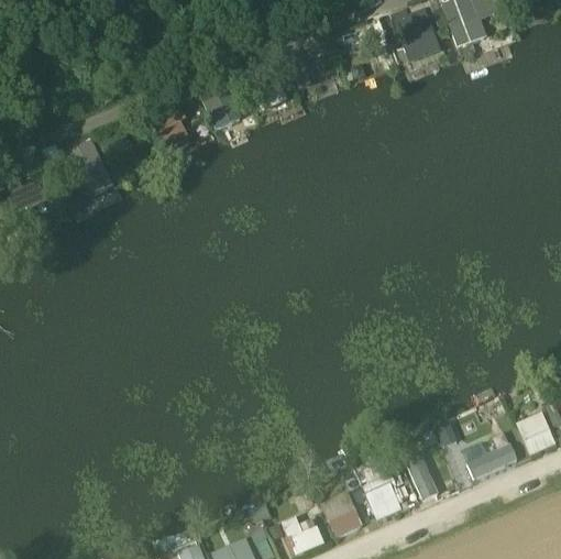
[(446,1),(457,41),(474,36),(465,0),(449,0),(446,1)]
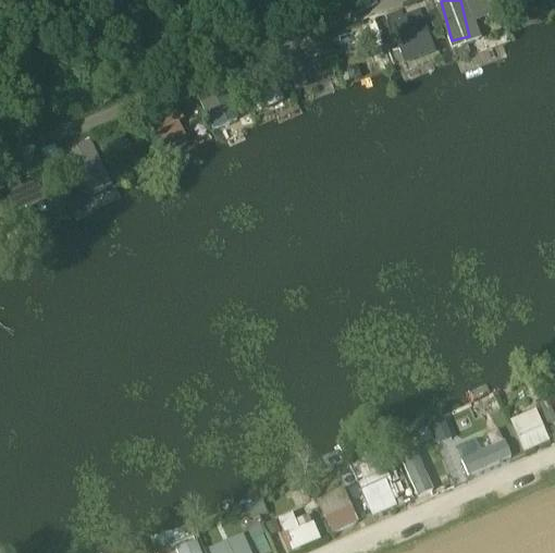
[(503,0),(508,13),(538,1),(537,0),(503,0)]
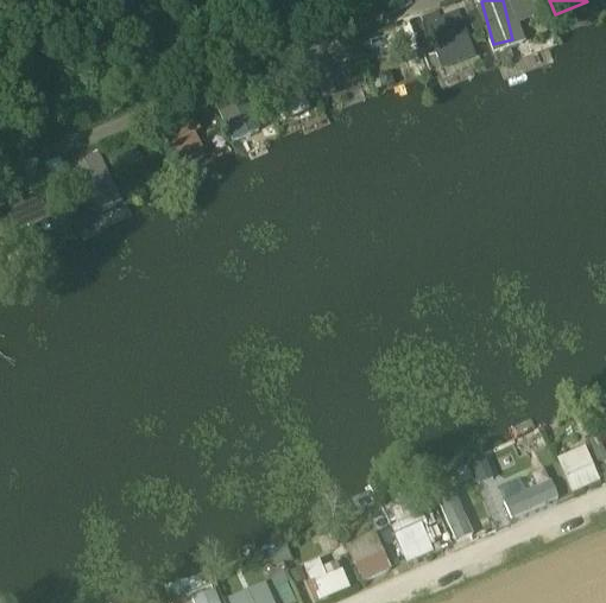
[(444,62),(479,49),(461,2),(427,14),(444,62)]
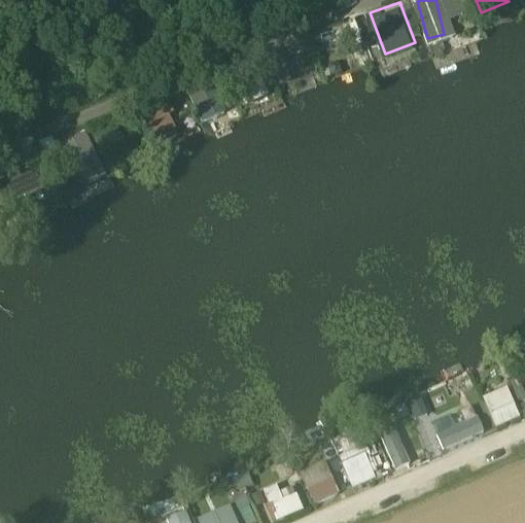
[(182,127),(171,98),(143,108),(155,138),(182,127)]
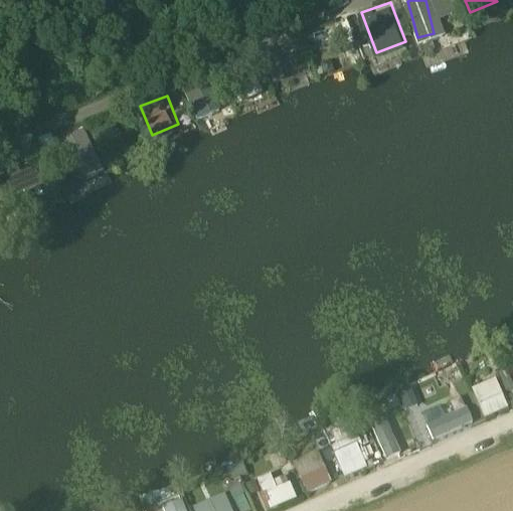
[(470,386),(484,416),(508,405),(494,375),(470,386)]
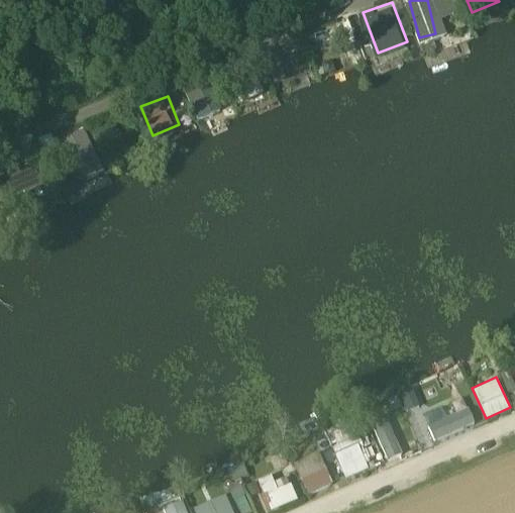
[(386,458),(403,450),(386,411),(369,418),(386,458)]
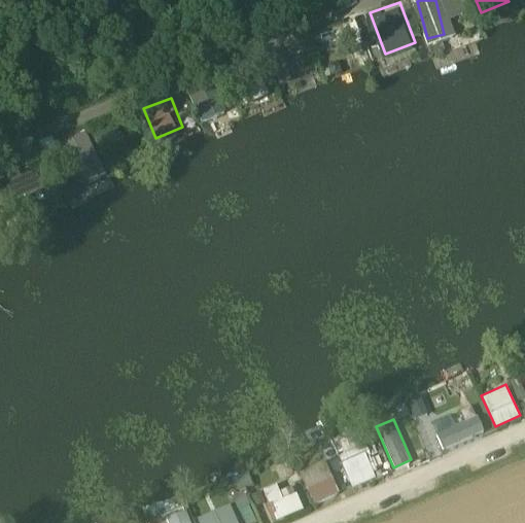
[(343,464),(351,485),(375,476),(366,455),(343,464)]
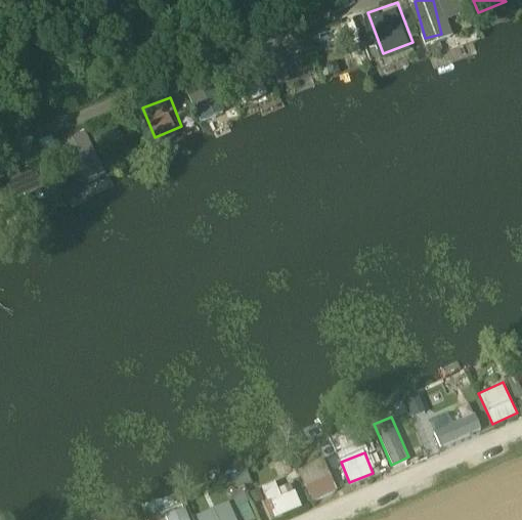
[(298,466),(310,500),(338,488),(324,456),(298,466)]
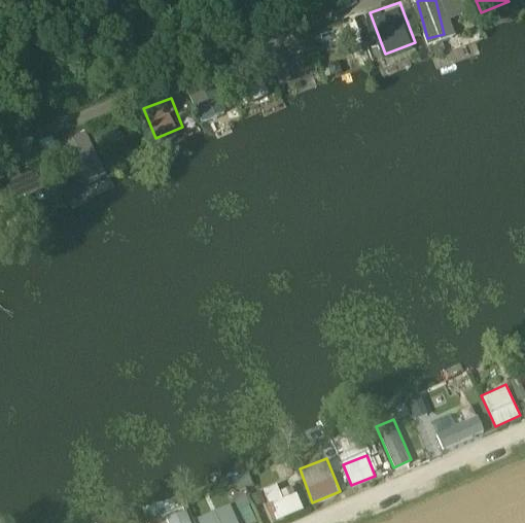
[(277,482),(266,485),(274,517),(302,510),(298,492),(281,496),(277,482)]
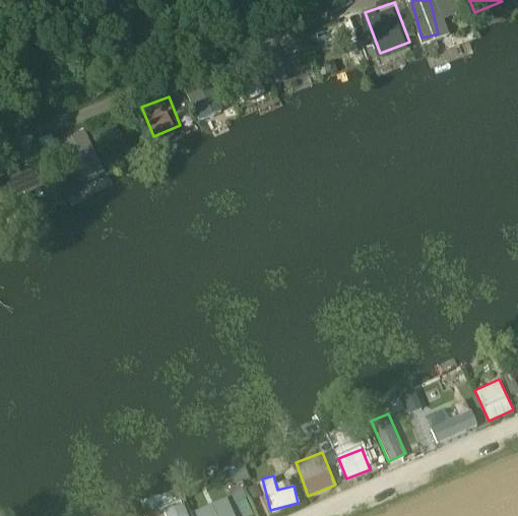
[(194,508),(197,515),(235,515),(227,494),(194,508)]
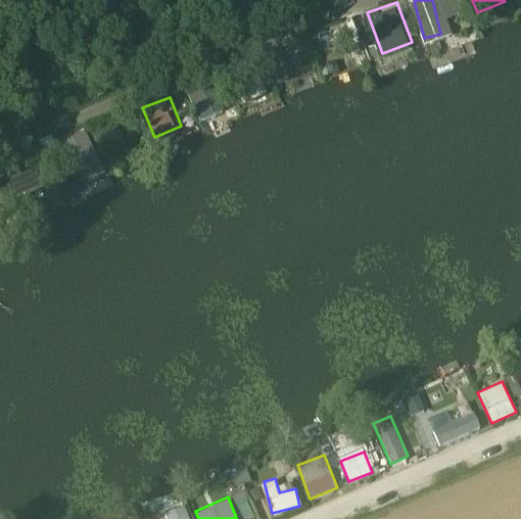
[(189,518),(183,504),(163,512),(167,518),(189,518)]
